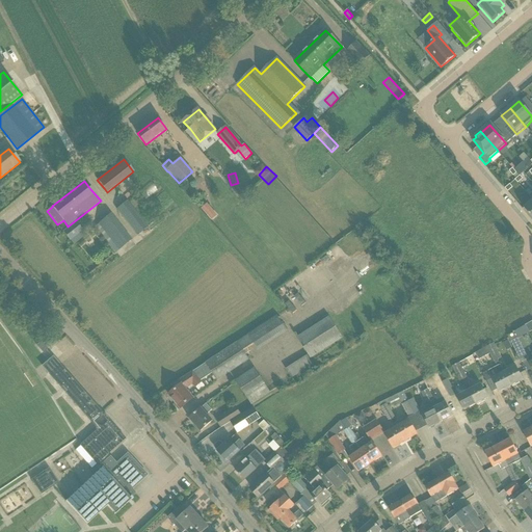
[(137,235),(148,227),(142,220),(127,201),(116,209),(137,235)]
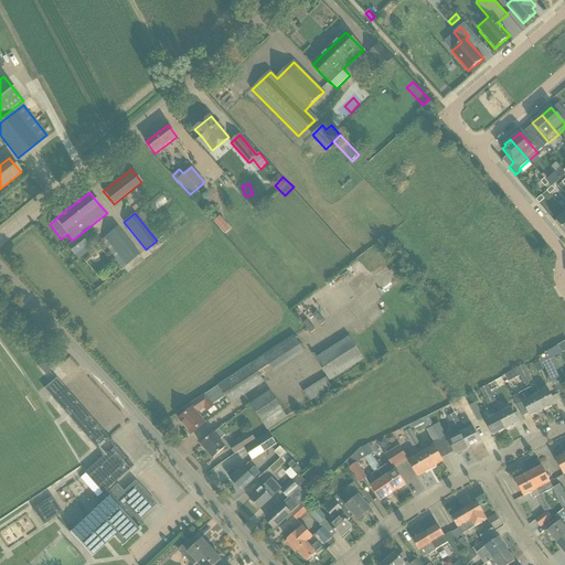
[(232,243),(238,237),(220,216),(213,222),(232,243)]
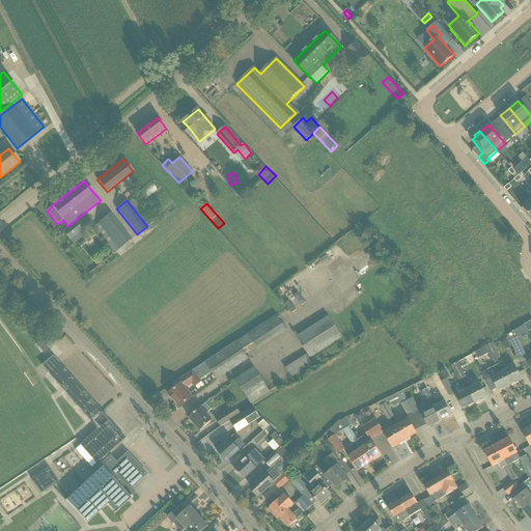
[(111,214),(93,227),(114,253),(131,240),(111,214)]
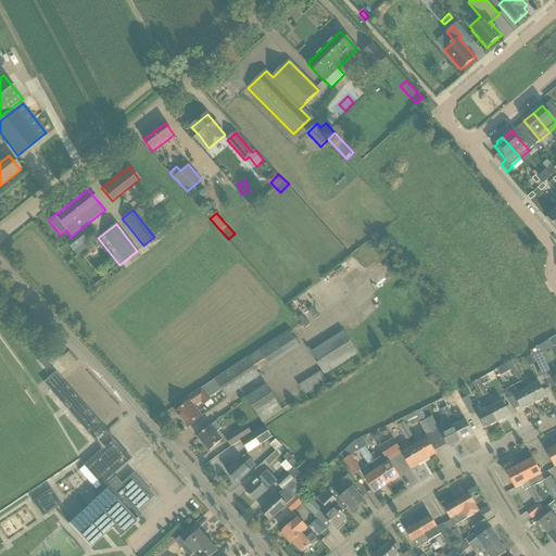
[(77,255),(90,245),(79,231),(65,242),(73,252),(74,251),(77,255)]
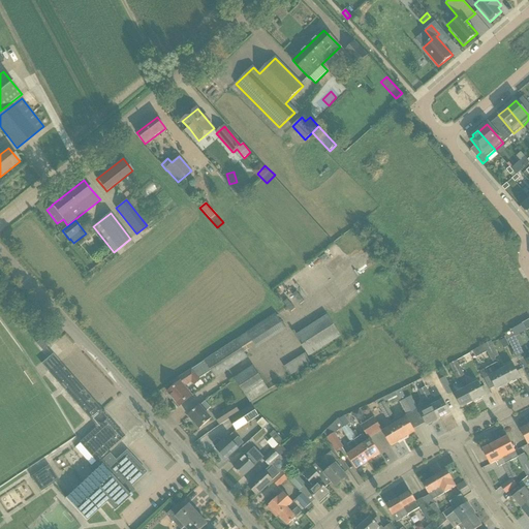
[(301,293),(297,297),(303,305),(307,302),(301,293)]
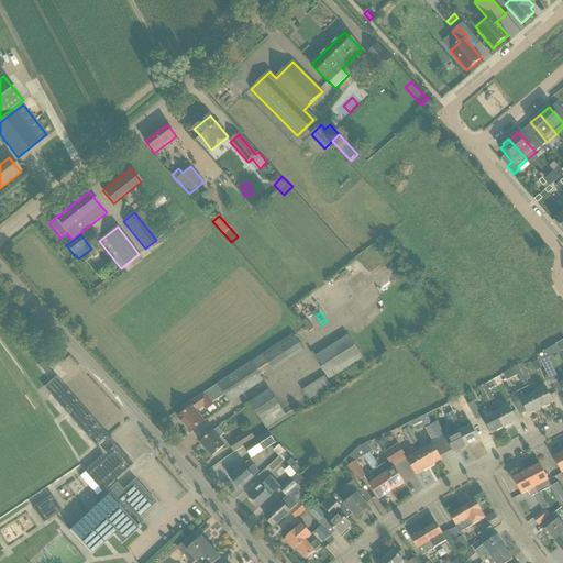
[(311,320),(306,323),(312,334),(318,331),(311,320)]
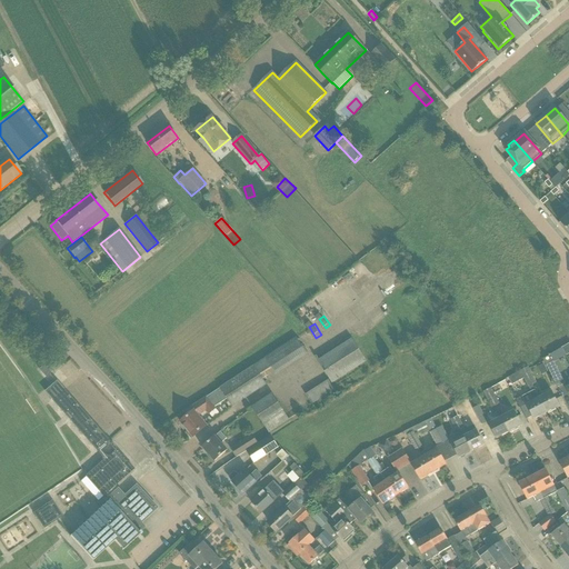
[(268,376),(266,371),(270,368),(276,376),(308,355),(296,337),(183,412),(188,417),(180,422),(193,437),(201,430),(206,426),(198,417),(206,411),(209,415),(217,409),(215,407),(226,399),(231,408),(267,385),(262,379),(268,376)]
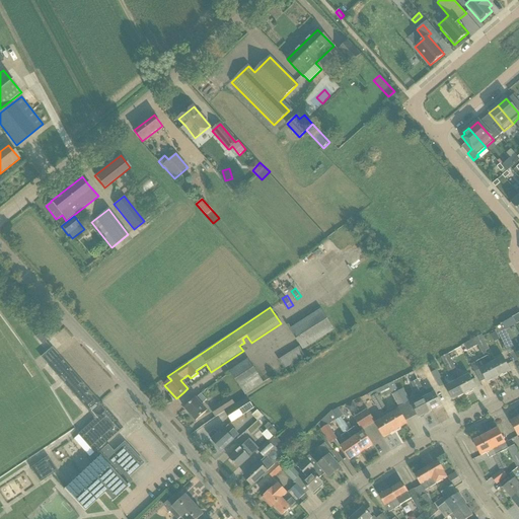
[(334,329),(320,309),(290,329),(300,346),(303,350),(334,329)]
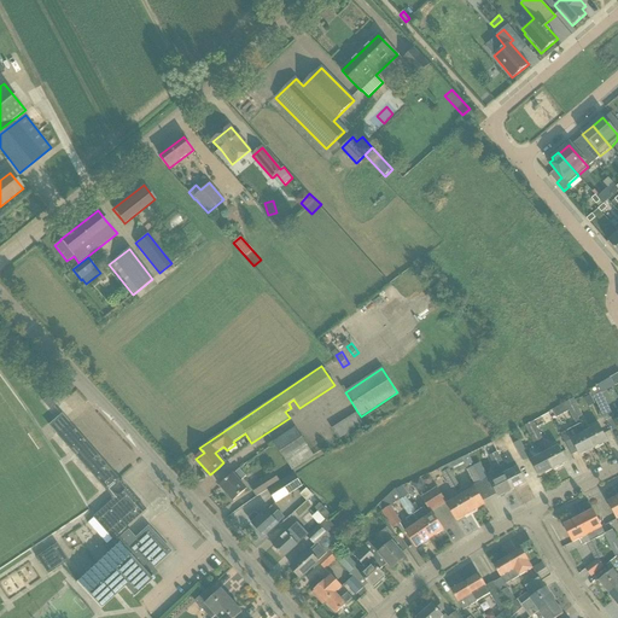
[(604,382),(598,385),(601,392),(608,389),(604,382)]
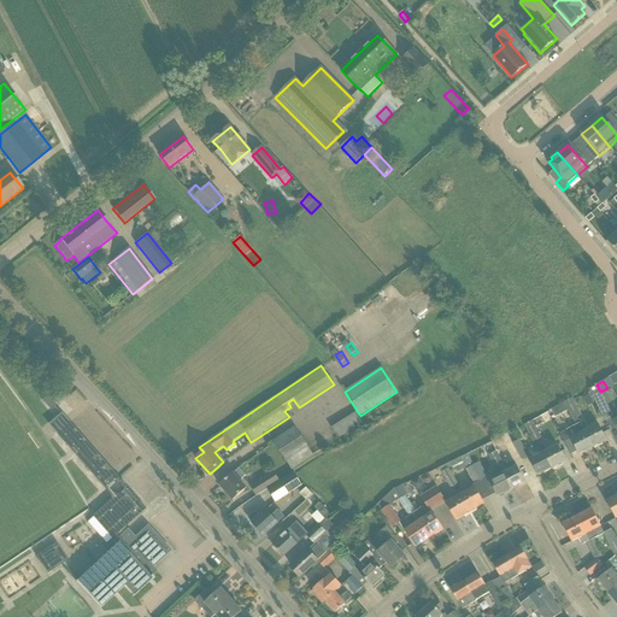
[(597,385),(588,389),(605,421),(613,417),(611,412),(600,392),(597,385)]
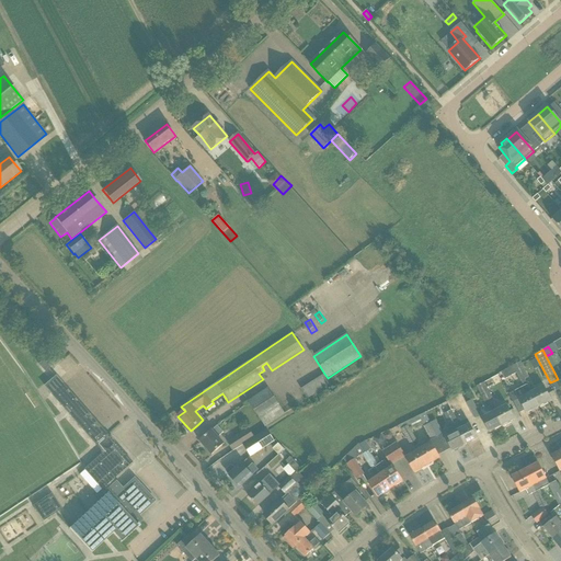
[(536,358),(530,362),(534,369),(539,366),(536,358)]
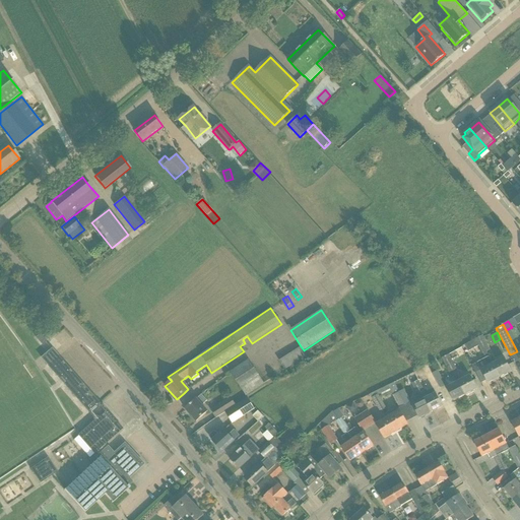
[(39,334),(35,337),(42,344),(46,341),(44,338),(39,333),(39,334)]
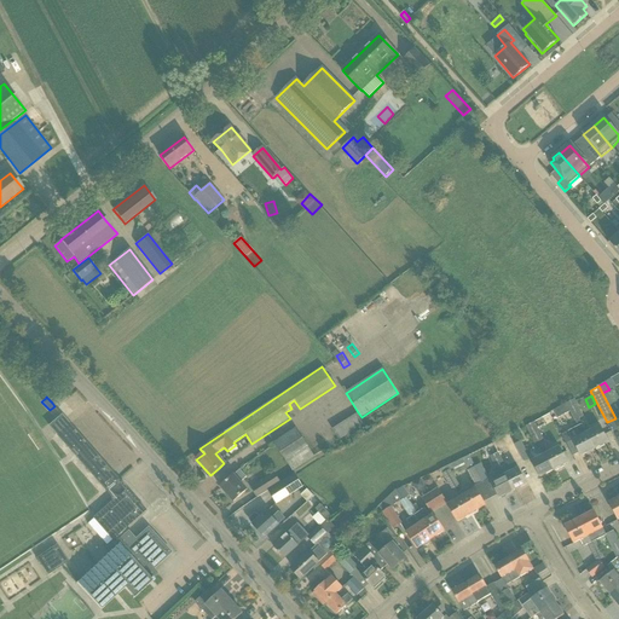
[(574,410),(578,408),(574,400),(567,405),(571,412),(574,411),(574,410)]
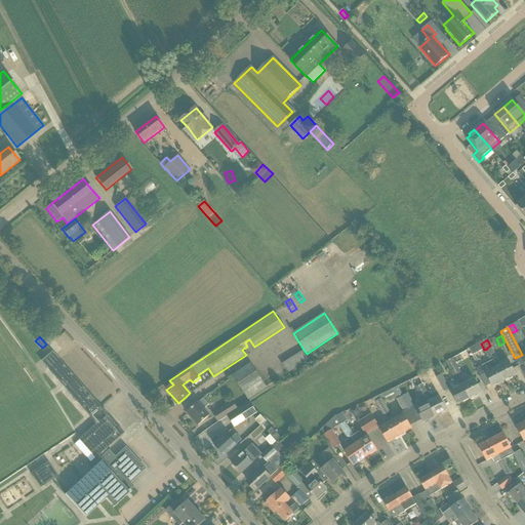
[(488,357),(494,353),(490,346),(487,348),(487,349),(484,350),(488,357)]
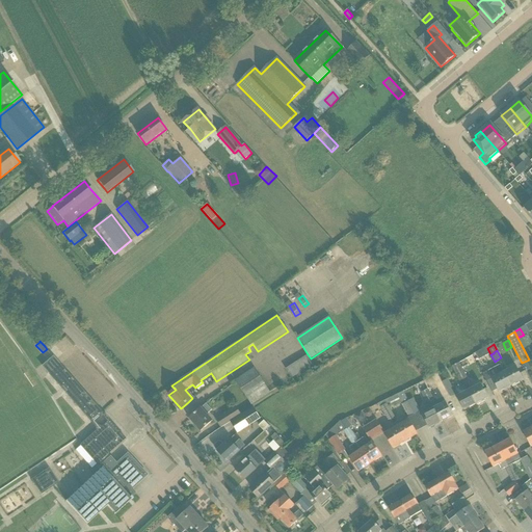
[(291,378),(313,364),(310,360),(308,354),(286,369),(291,378)]
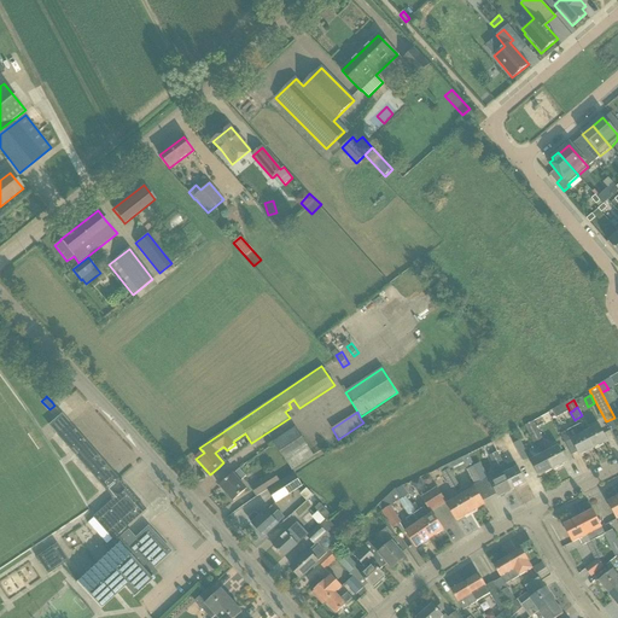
[(57,417),(48,425),(57,435),(94,477),(108,491),(109,490),(117,483),(120,481),(70,424),(64,418),(60,414),(57,417)]
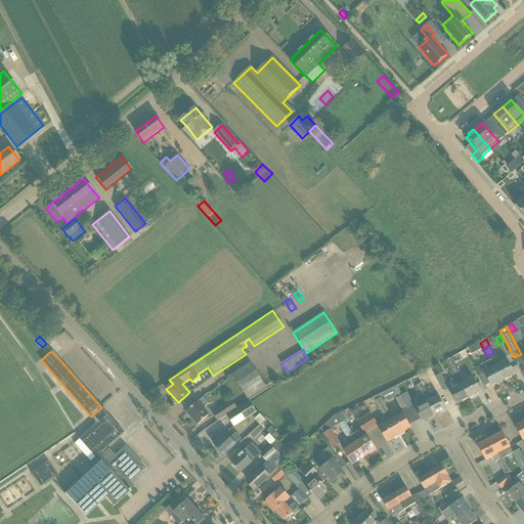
[(452,366),(455,364),(452,357),(446,361),(449,368),(452,367),(452,366)]
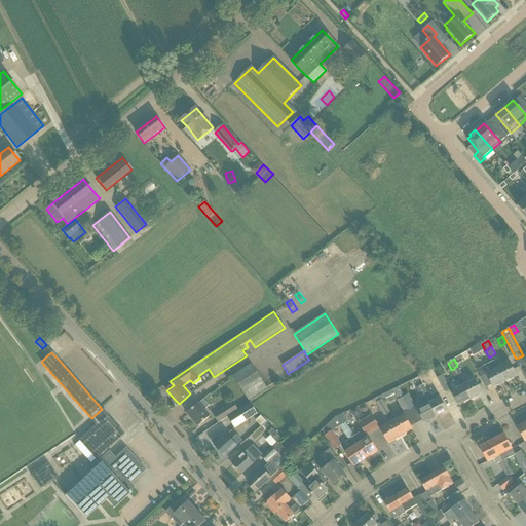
[(493,361),(477,370),(482,378),(486,387),(491,385),(493,388),(505,382),(498,369),(497,369),(493,361)]
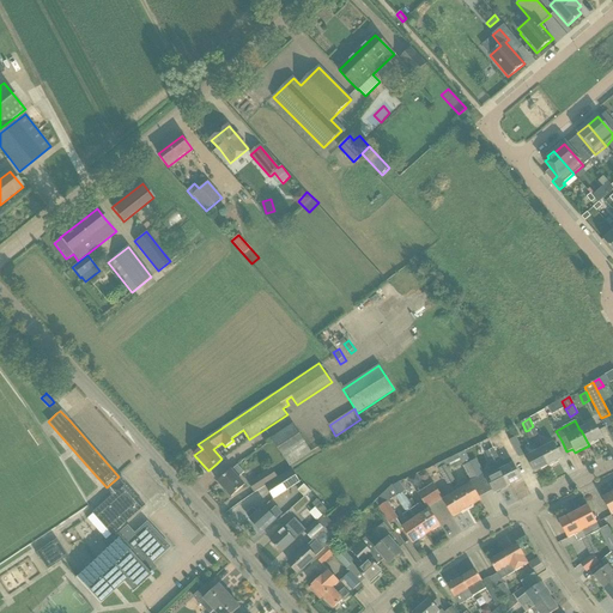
[(581,430),(589,445),(602,438),(598,428),(595,423),(581,430)]
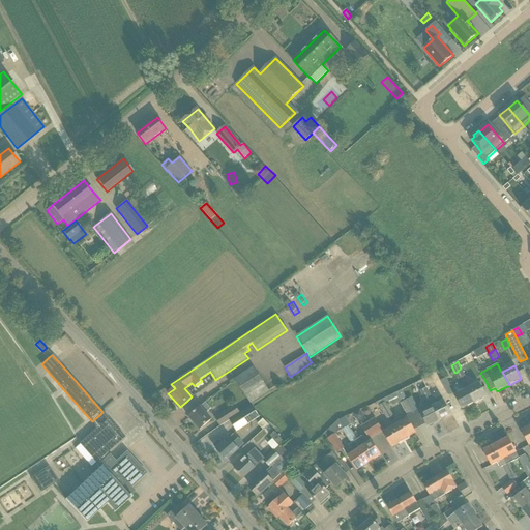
[(251,404),(269,391),(253,367),(234,380),(251,404)]
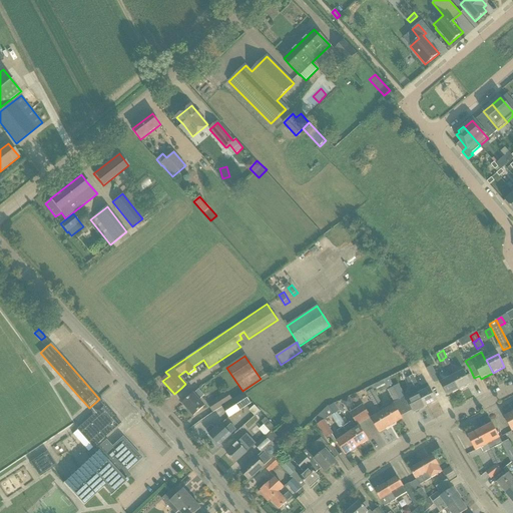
[(443,360),(440,361),(444,368),(450,364),(446,357),(443,359),(443,360)]
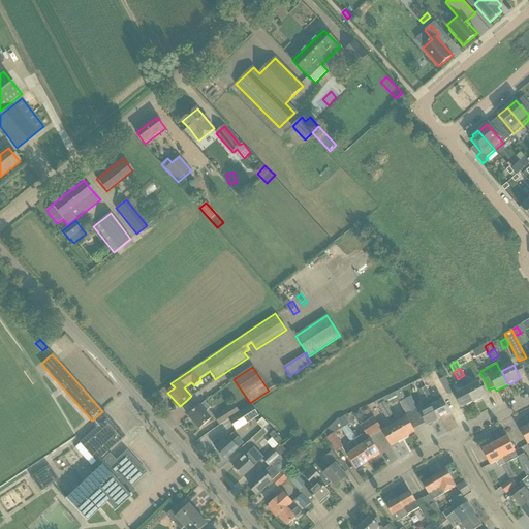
[(447,395),(440,380),(437,373),(431,375),(442,398),(447,395)]
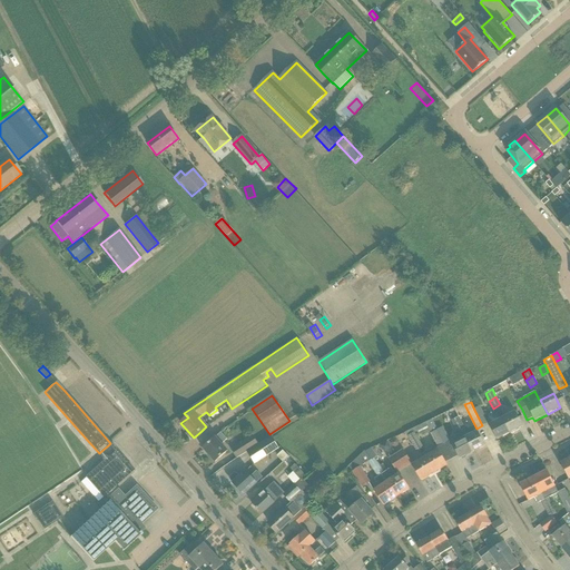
[(454,409),(455,410),(458,415),(468,411),(464,404),(454,409)]
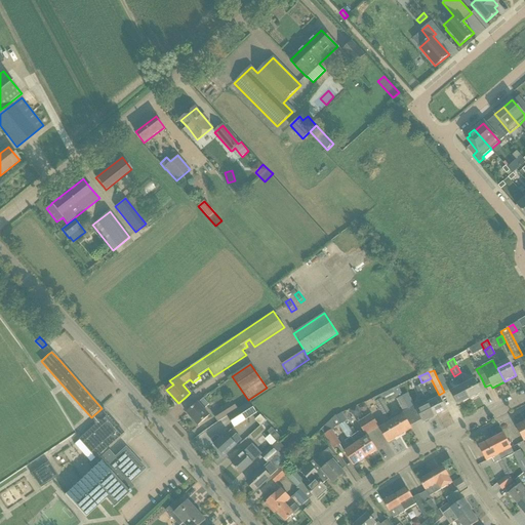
[(444,392),(450,389),(443,374),(437,377),(444,392)]
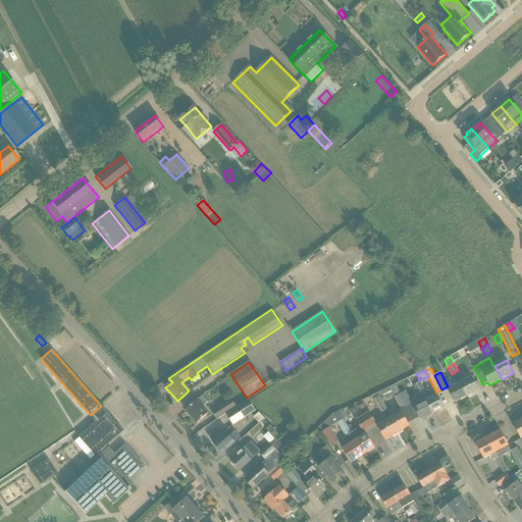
[(472,377),(460,383),(467,397),(478,390),(474,381),(472,377)]
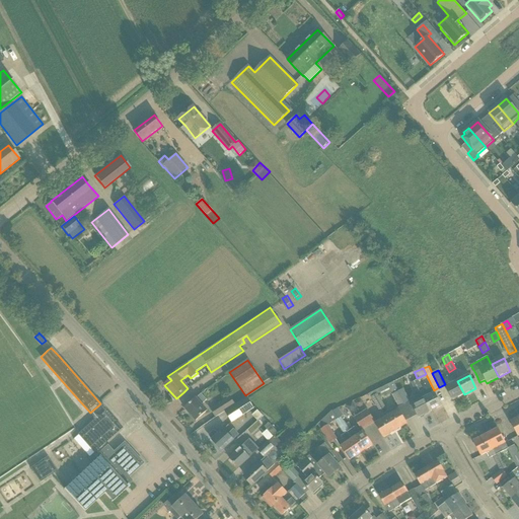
[(416,391),(419,389),(422,387),(418,380),(415,381),(416,383),(413,384),(416,391)]
